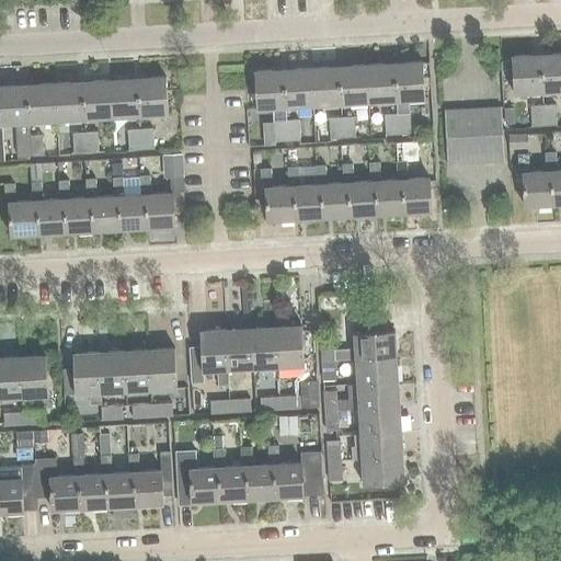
[(542,91),(560,90),(560,54),(540,55),(542,91)]
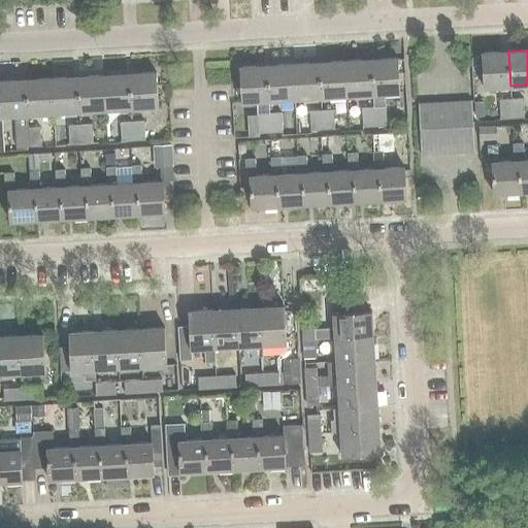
[(484,88),(510,86),(508,52),(482,54),(484,88)]
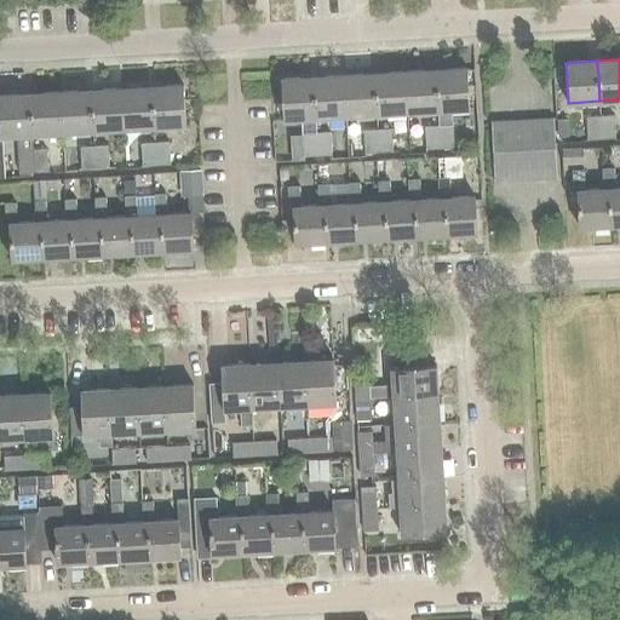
[(466,69),(435,70),(437,110),(469,109),(466,69)]
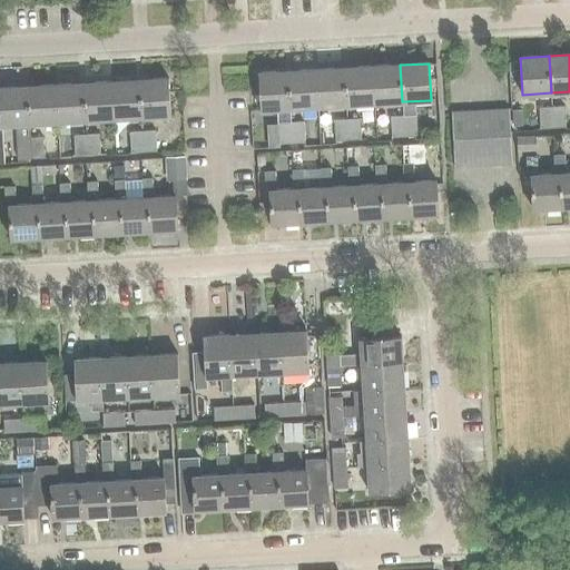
[(400,65),(372,67),(374,104),(402,101),(400,65)]
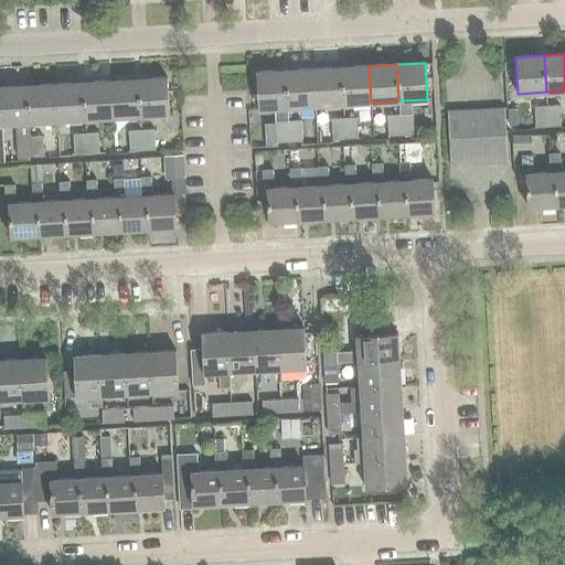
[(369,66),(341,67),(343,104),(371,103),(369,66)]
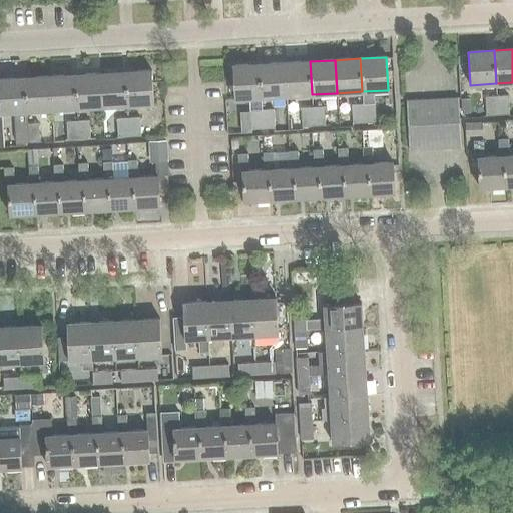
[(310,61),(285,63),(287,96),(312,94),(310,61)]
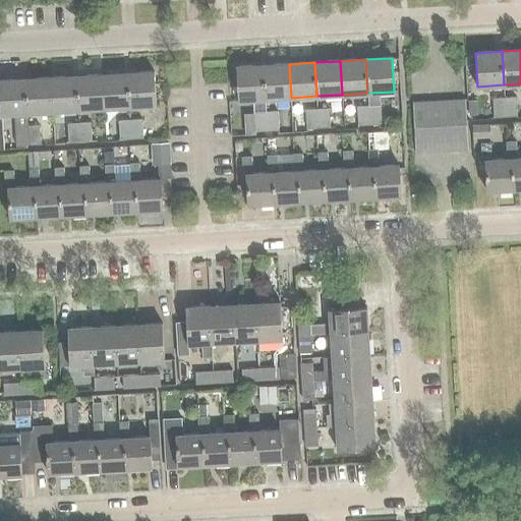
[(289,64),(264,65),(266,99),(291,98),(289,64)]
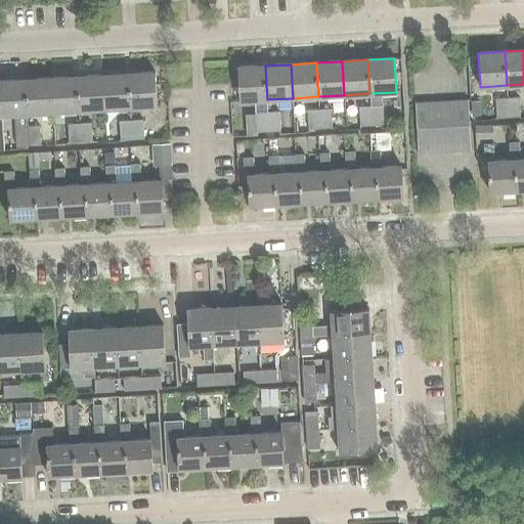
[(241,101),(267,99),(265,66),(237,67),(241,101)]
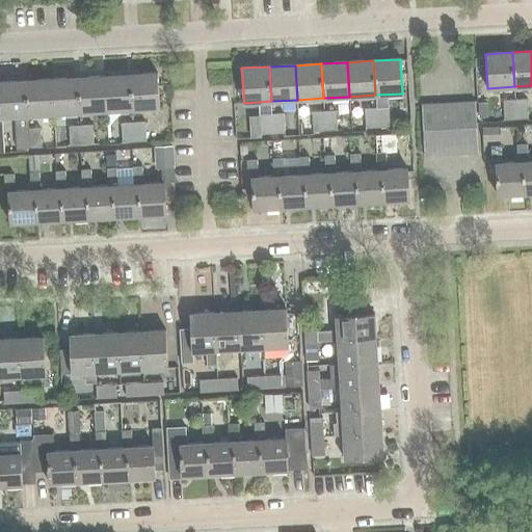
[(157,73),(129,75),(131,109),(159,108),(157,73)]
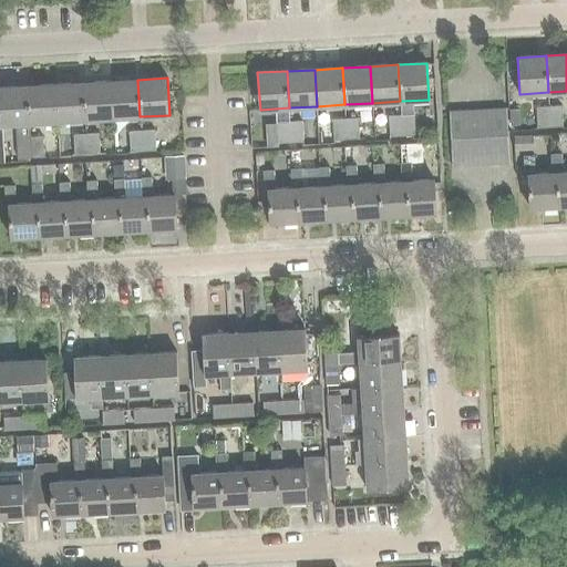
[(137,80),(110,81),(112,119),(140,116),(137,80)]
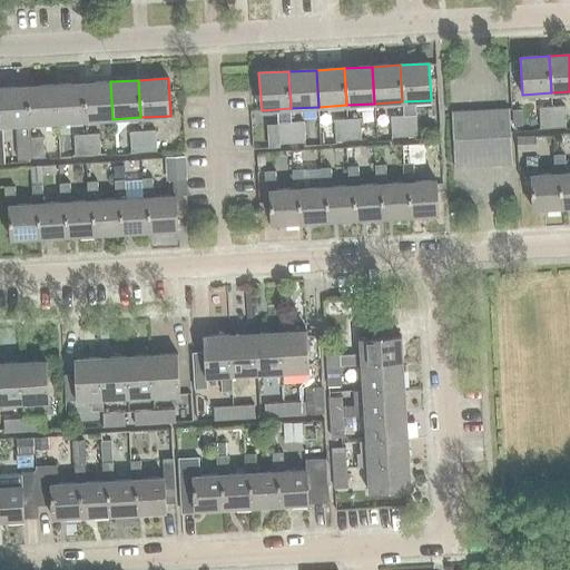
[(85,120),(112,119),(110,81),(82,84),(85,120)]
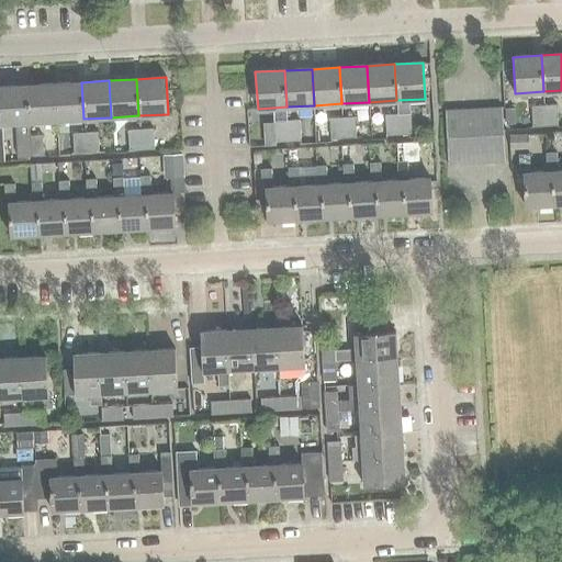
[(56,121),(83,119),(81,82),(54,83),(56,121)]
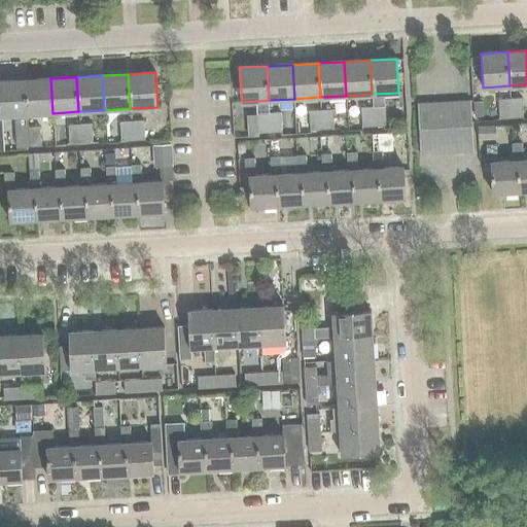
[(27,114),(53,113),(50,78),(25,80),(27,114)]
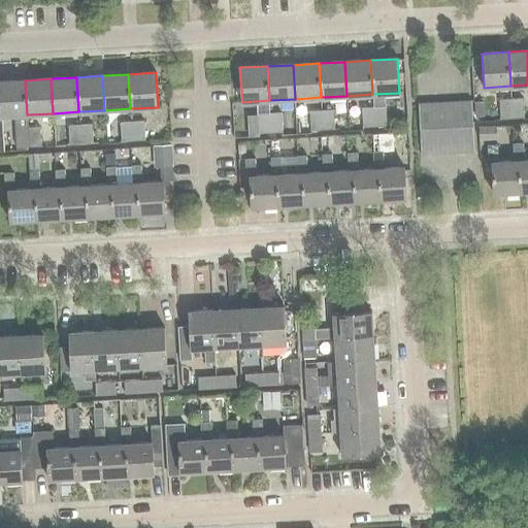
[(29,145),(28,128),(27,114),(25,80),(0,81),(0,112),(0,116),(14,116),(17,146),(29,145)]
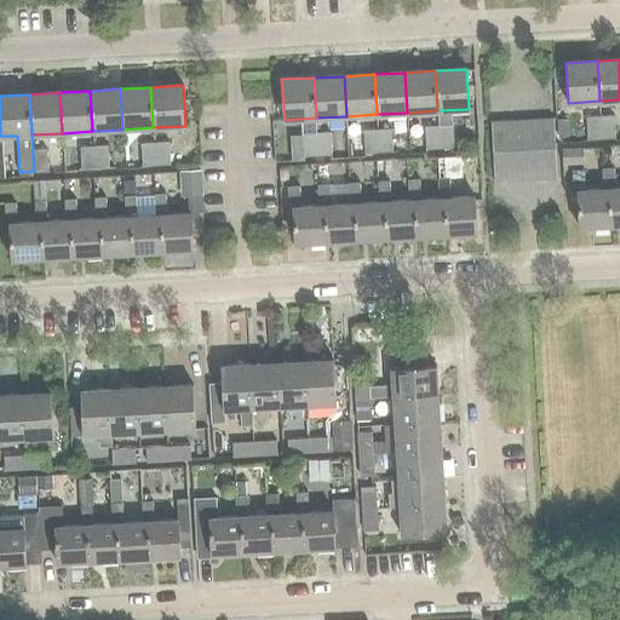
[(587,139),(601,138),(600,118),(586,119),(587,139)]
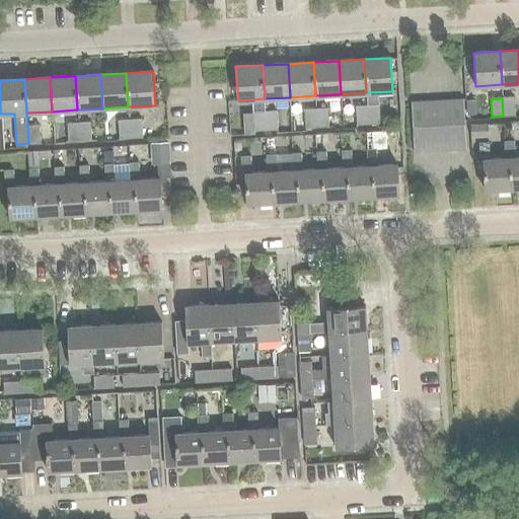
[(514,98),(502,98),(503,116),(515,116),(514,98)]
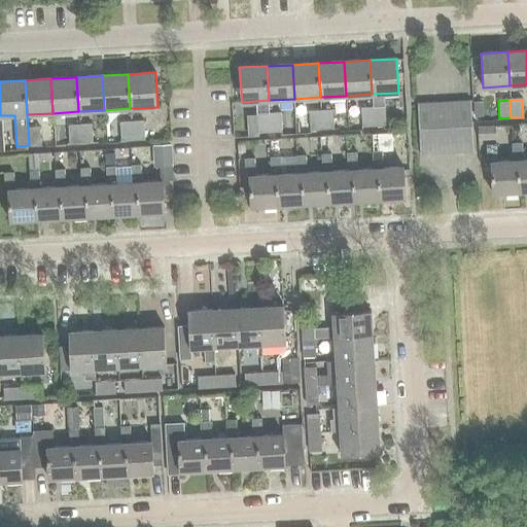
[(457,102),(458,127),(471,127),(470,101),(457,102)]
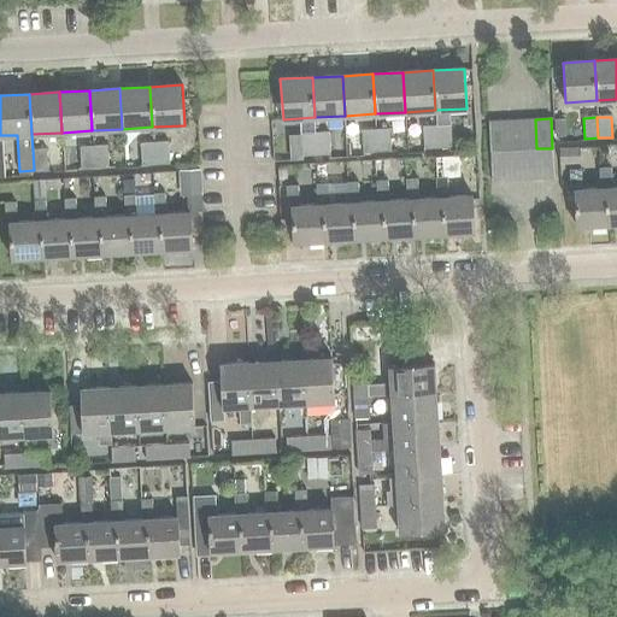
[(553,118),(554,136),(565,136),(564,118),(553,118)]
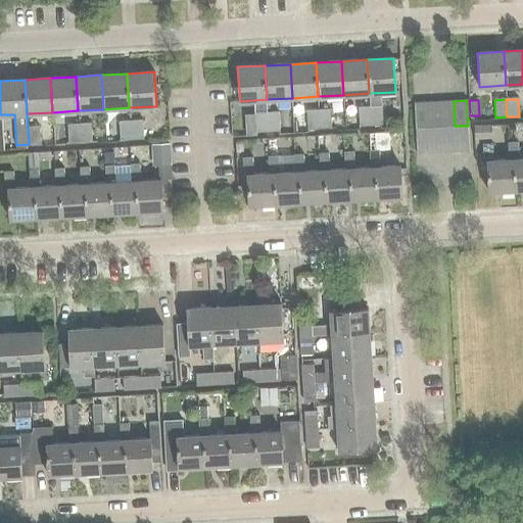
[(427,102),(428,128),(441,127),(440,101),(427,102)]
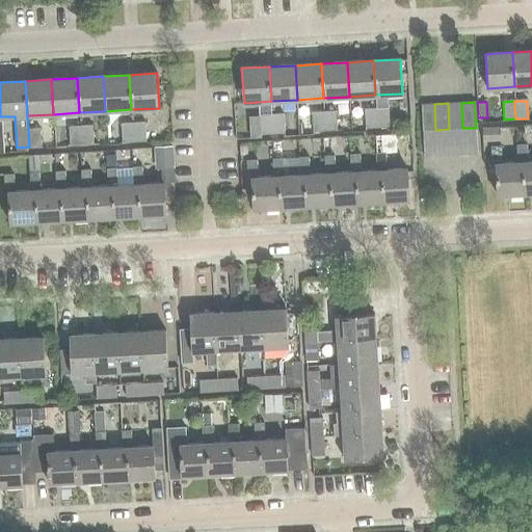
[(462,128),(461,103),(448,103),(449,129),(462,128)]
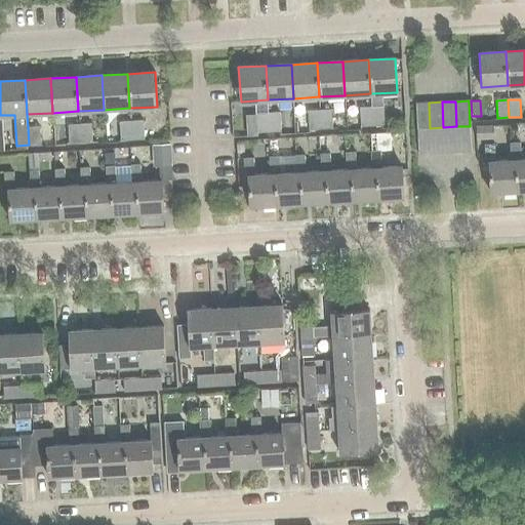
[(430,128),(429,103),(415,104),(416,128),(430,128)]
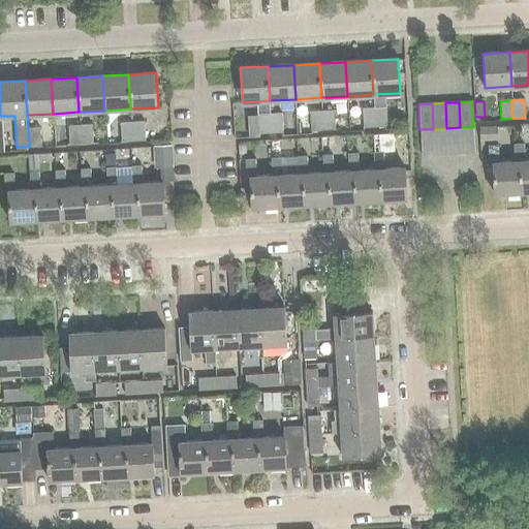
[(364,126),(374,125),(373,107),(363,109),(364,126)]
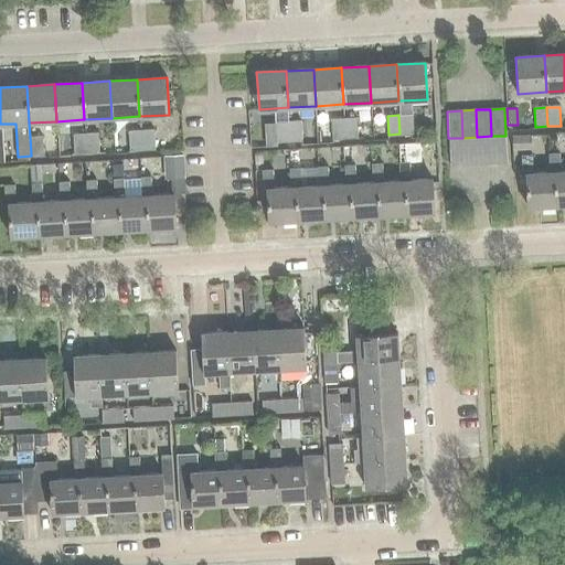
[(412,115),(398,115),(400,134),(413,134),(412,115)]
